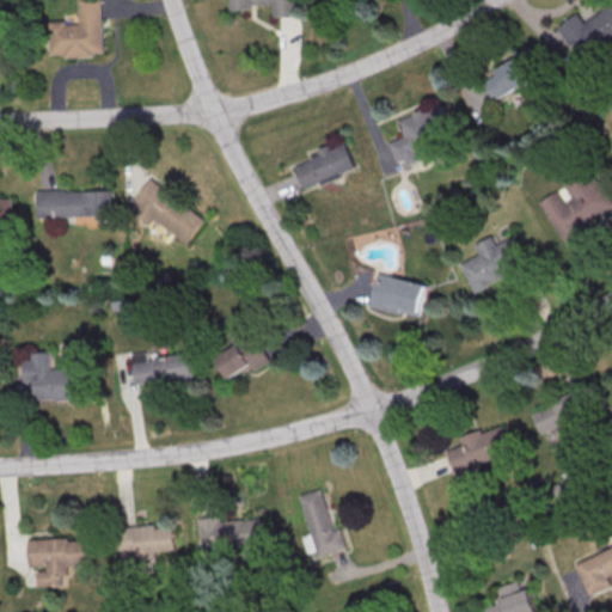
[(50,22),(51,55),(105,54),(103,0),(79,0),(81,22),(50,22)]
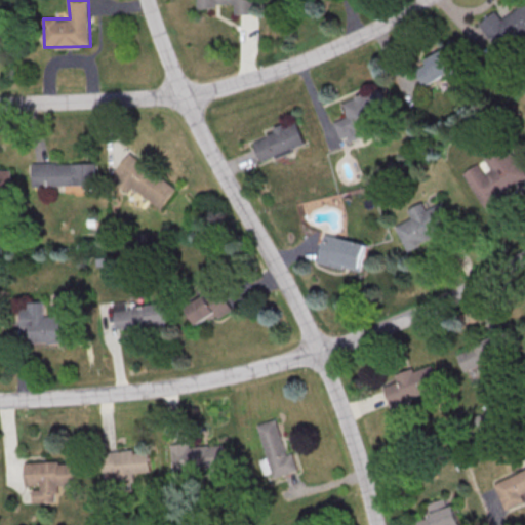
[(196,0),(197,8),(216,7),(216,3),(234,3),(234,13),(254,13),(253,0),(196,0)]
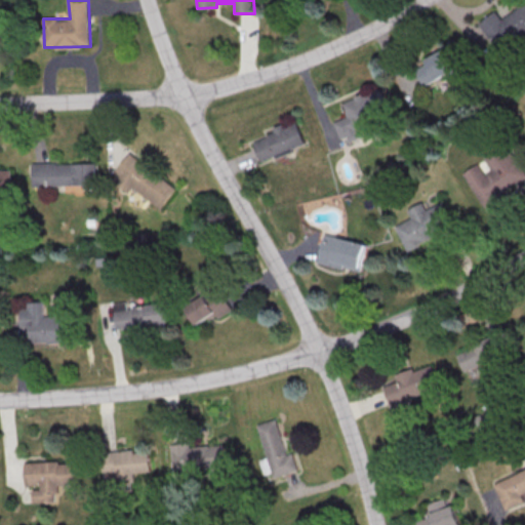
[(524,1),(501,18),(496,10),(479,23),(497,50),(524,31),(524,1)]
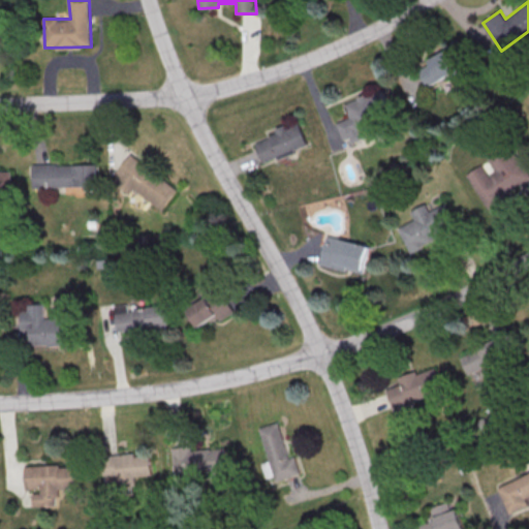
[(415,68),(427,87),(449,73),(453,80),(462,73),(447,50),(415,68)]
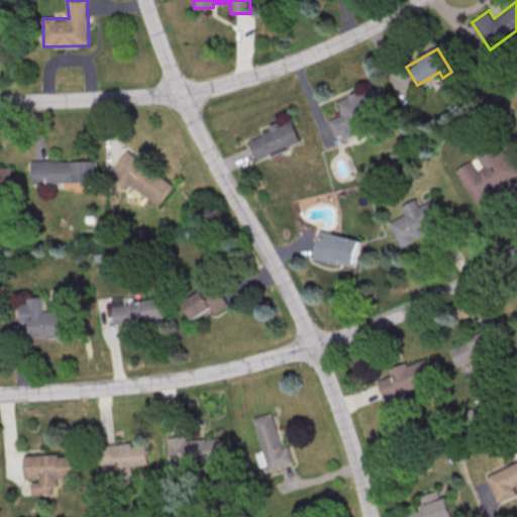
[(335,100),(340,115),(328,119),(335,140),(352,133),(349,124),(384,112),(375,86),(335,100)]
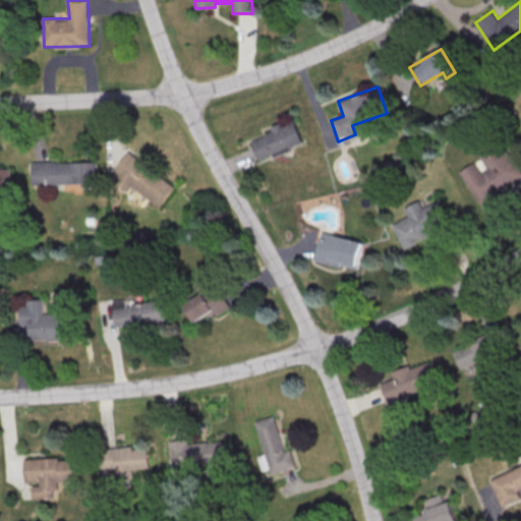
[(257,161),(304,143),(295,120),(282,125),(281,122),(271,126),(273,132),(250,139),(257,161)]
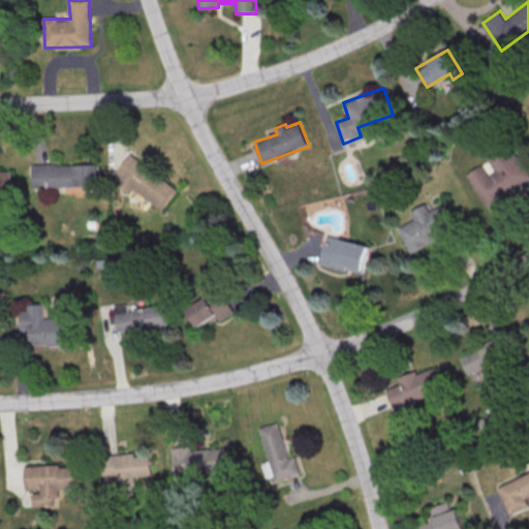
[(465,175),(489,209),(528,181),(528,173),(509,145),(487,160),(494,170),(488,175),(480,164),(465,175)]
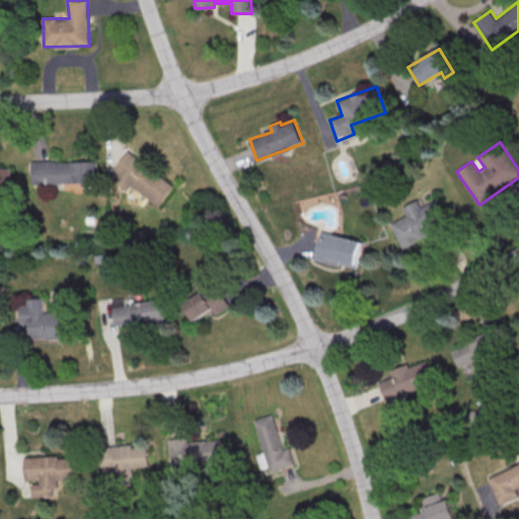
[(160,206),(174,186),(127,152),(108,176),(128,190),(131,186),(160,206)]
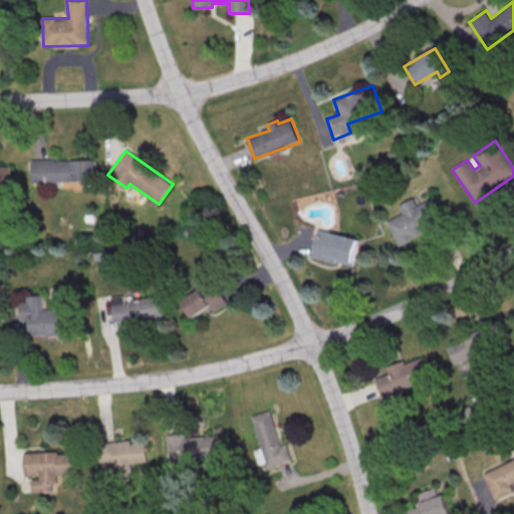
[(31,160),(32,183),(94,182),(94,159),(31,160)]
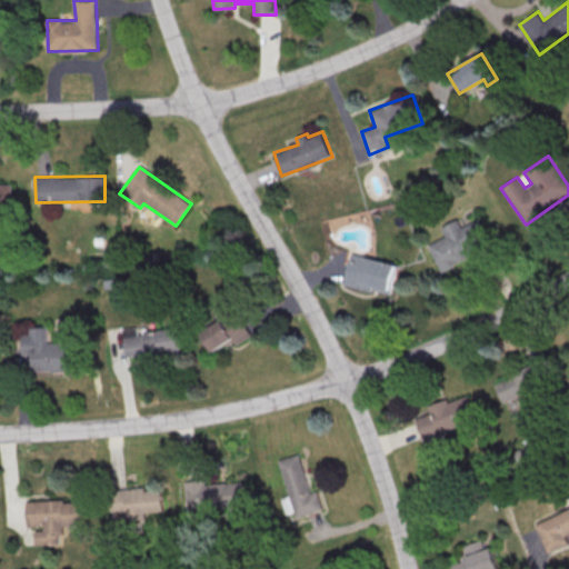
[(440,270),(491,247),(479,219),(462,227),(458,219),(441,227),(446,237),(429,245),(440,270)]
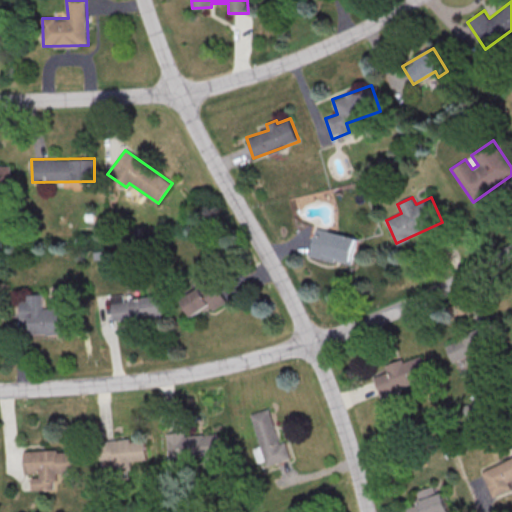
[(309,255),(351,265),(357,237),(316,228),(309,255)]
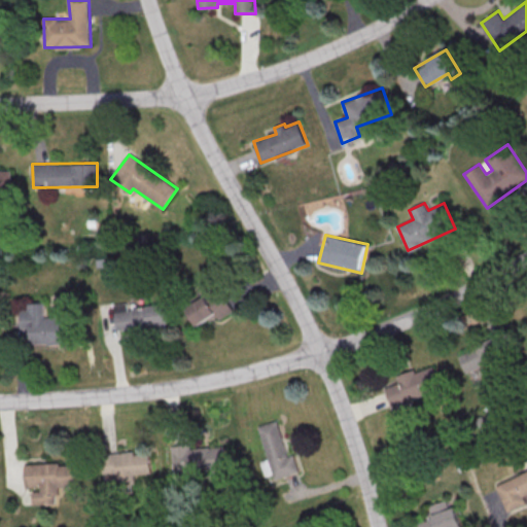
[(195,324),(217,315),(218,318),(232,312),(221,289),(186,306),(195,324)]
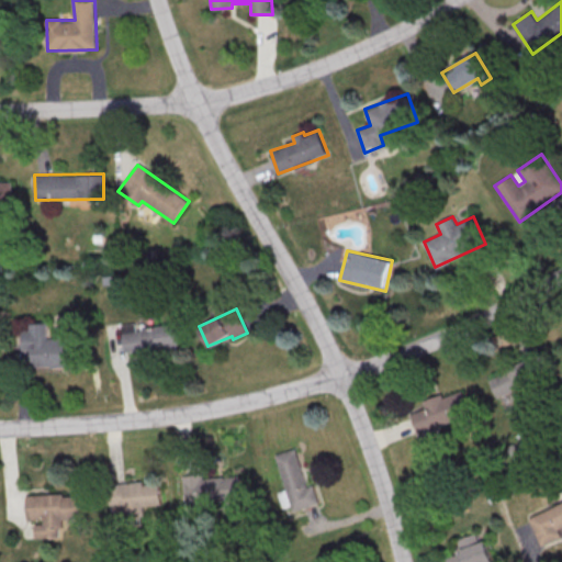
[(124,352),(179,347),(177,324),(135,328),(134,323),(121,324),(124,352)]
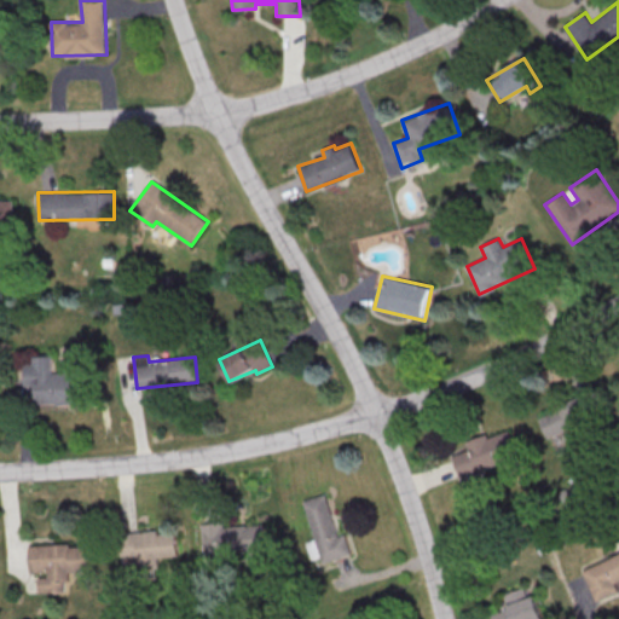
[(23,386),(34,386),(34,403),(81,403),(81,372),(51,372),(51,358),(23,358),(23,386)]
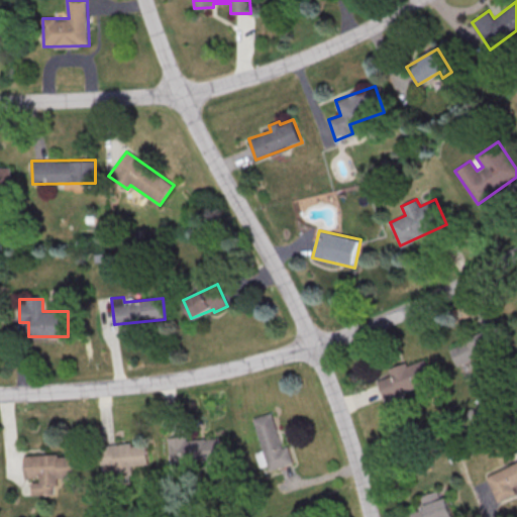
[(449,348),(458,366),(493,349),(484,332),(449,348)]
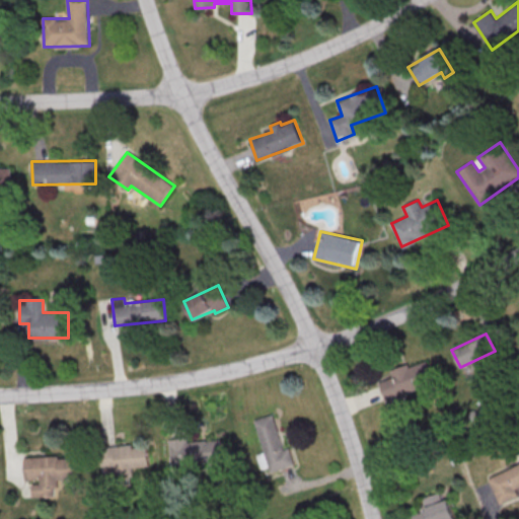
[(386,399),(434,384),(427,361),(410,367),(409,363),(390,368),(393,377),(380,382),(386,399)]
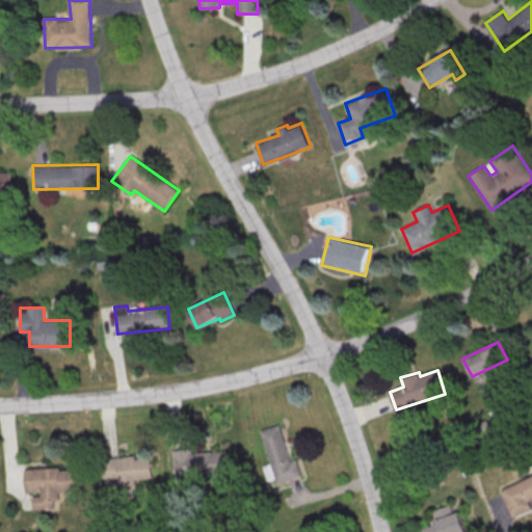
[(261,429),(276,484),(302,476),(297,458),(290,460),(280,424),(261,429)]
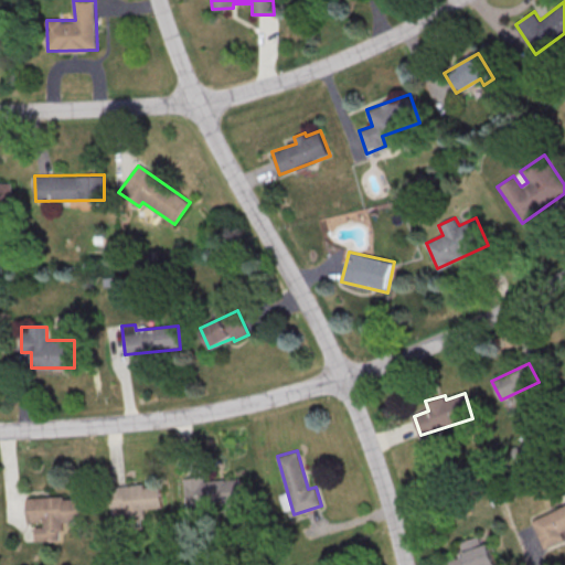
[(184,478),(189,509),(245,502),(242,477),(204,481),(203,476),(184,478)]
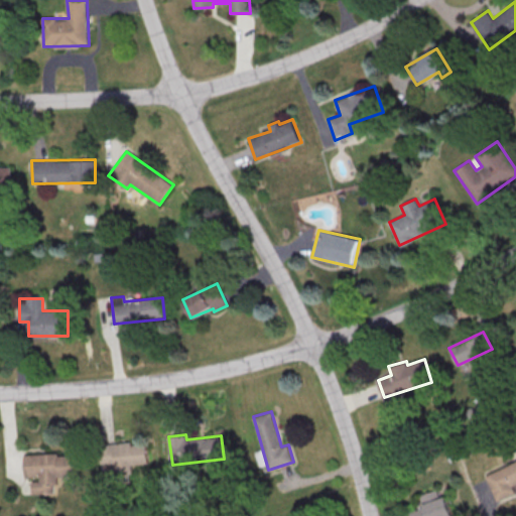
[(148,464),(148,442),(101,444),(102,464),(115,463),(116,474),(133,473),(133,464),(148,464)]
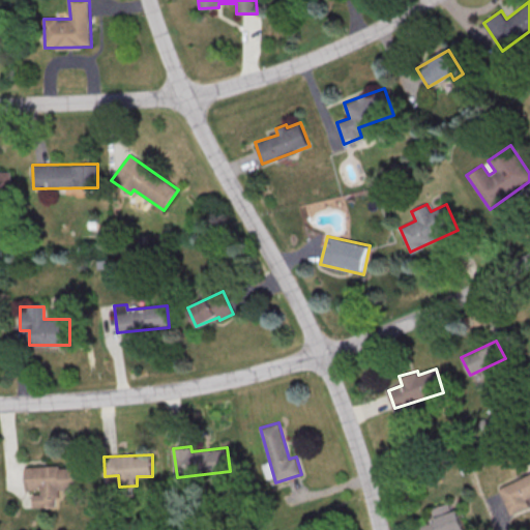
[(27,467),(28,492),(35,491),(35,507),(61,507),(60,490),(78,489),(77,466),(27,467)]
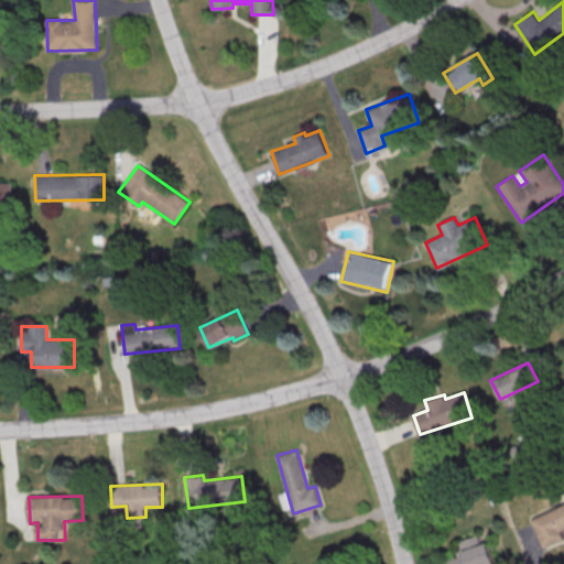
[(563,505),(531,517),(543,546),(563,539),(563,535),(562,529),(563,528),(563,505)]
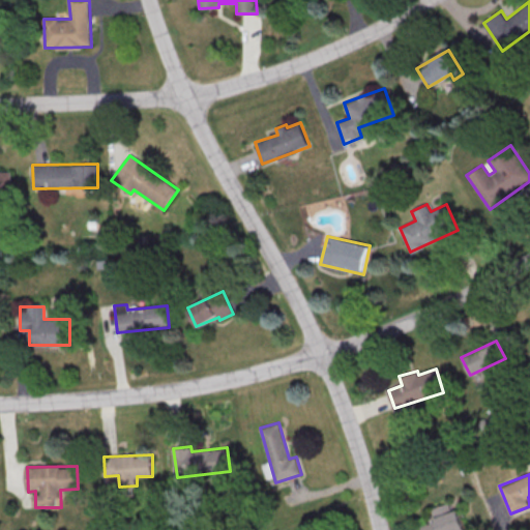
[(466,529),(460,509),(452,511),(449,502),(432,508),(436,521),(420,526),(421,529),(466,529)]
